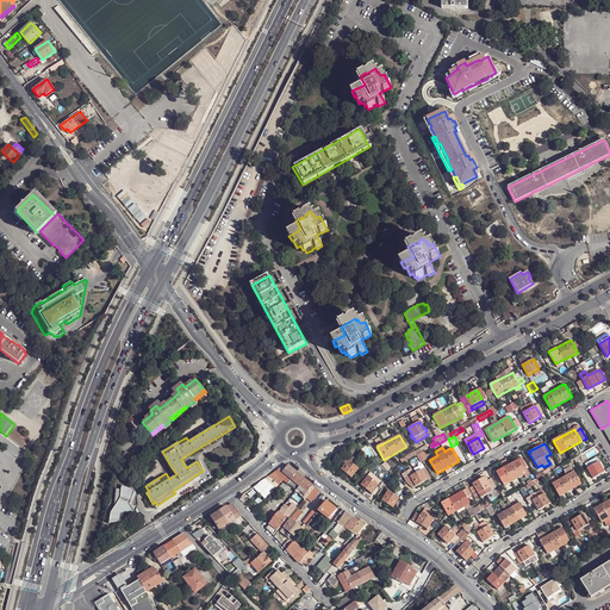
[(123,459),(136,464),(138,456),(126,450),(123,459)]
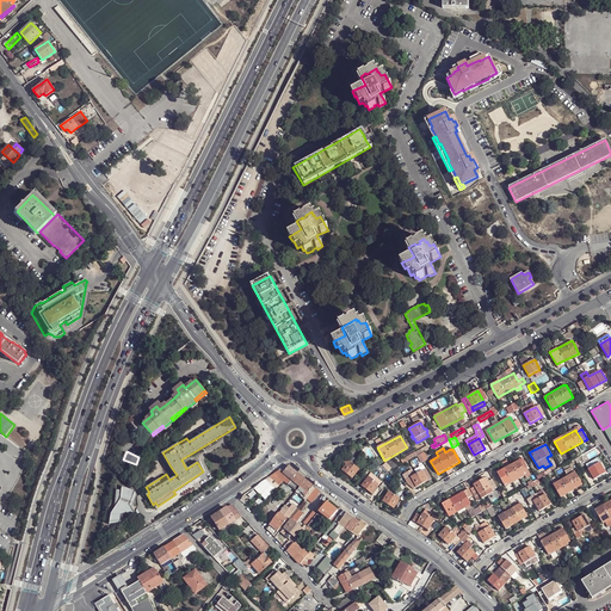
[(171,467),(162,452),(161,454),(170,468),(171,467)]
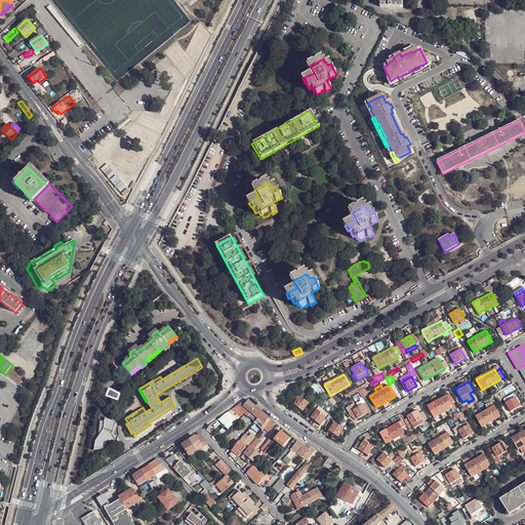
[(506,403),(515,398),(514,394),(503,400),(506,403)]
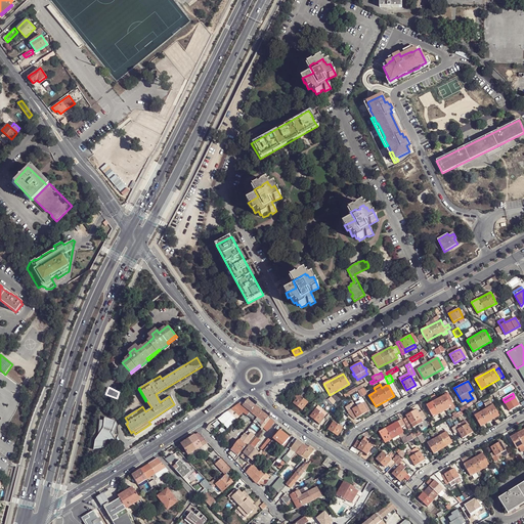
[(303,398),(300,395),(297,398),(293,403),(302,410),(308,402),(303,398)]
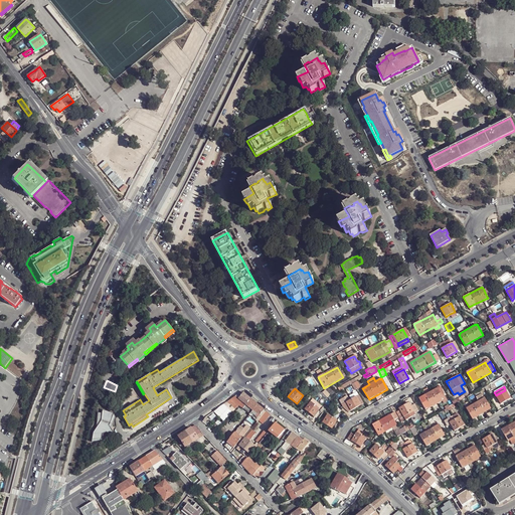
[(419,398),(424,409),(427,408),(443,400),(443,399),(444,398),(444,397),(438,388),(419,398)]
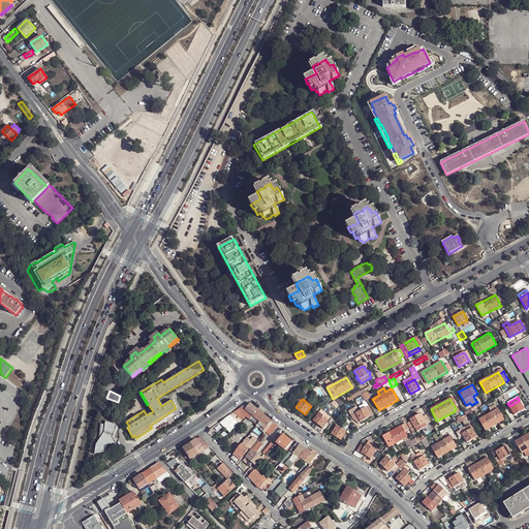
[(519,401),(509,406),(515,415),(519,412),(524,409),(519,401)]
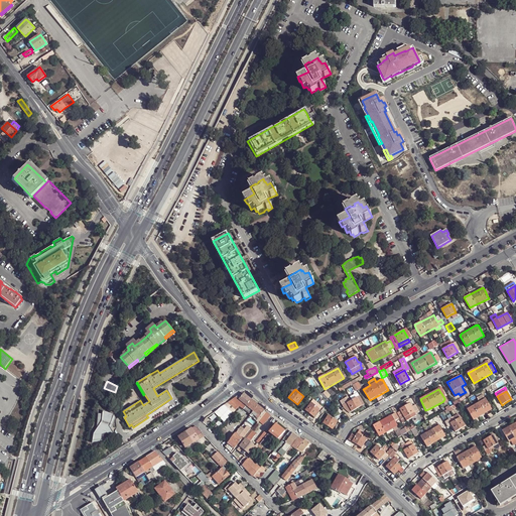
[(244,409),(247,405),(240,399),(244,393),(243,392),(242,393),(233,399),(241,406),(244,409)]
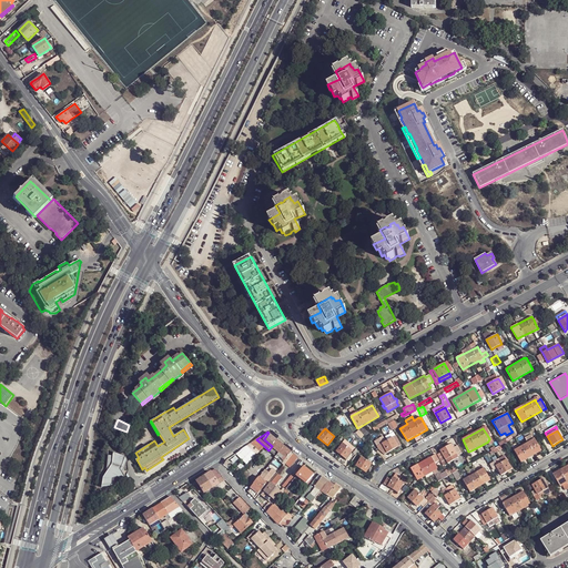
[(272,446),(277,439),(270,433),(269,433),(264,439),(272,446)]
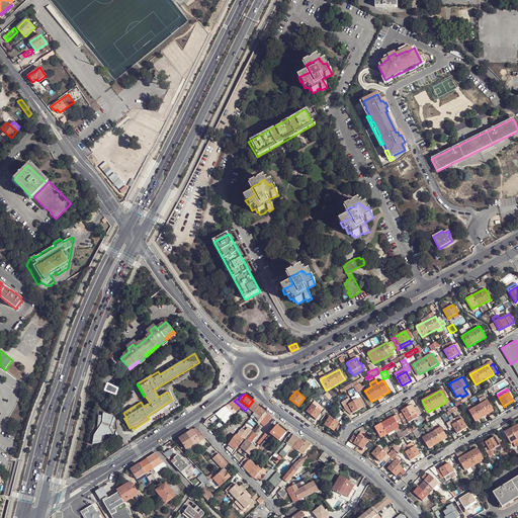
[(344,407),(346,410),(351,415),(354,413),(363,408),(361,405),(364,403),(361,398),(353,402),(349,404),(344,407)]
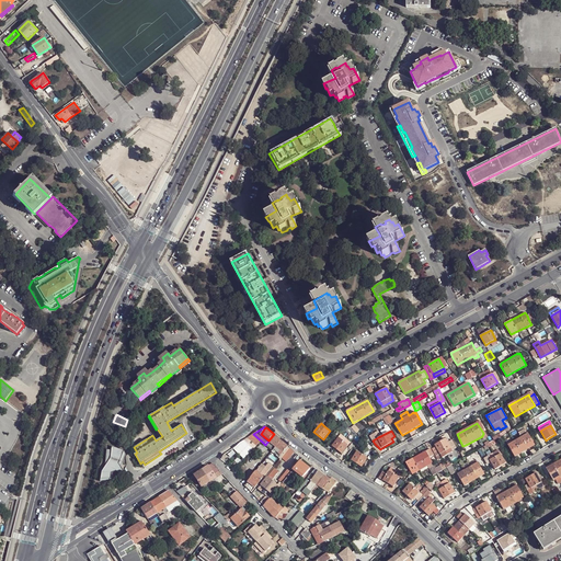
[(466,445),(462,446),(465,449),(468,448),(467,447),(483,439),(484,441),(488,438),(484,432),(483,433),(483,434),(482,435),(482,436),(466,445)]
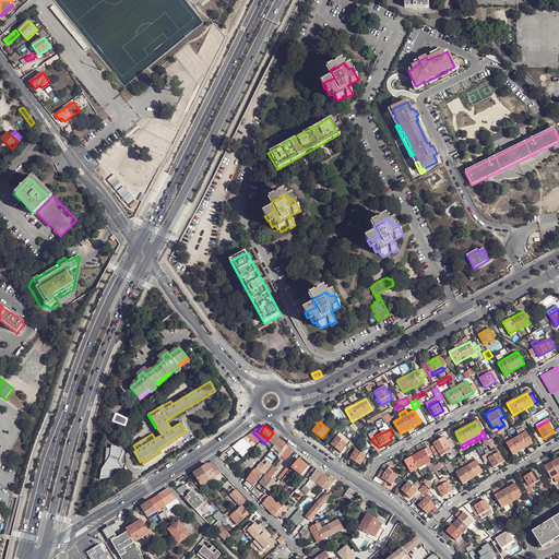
[(281,439),(273,432),(268,439),(275,444),(281,439)]
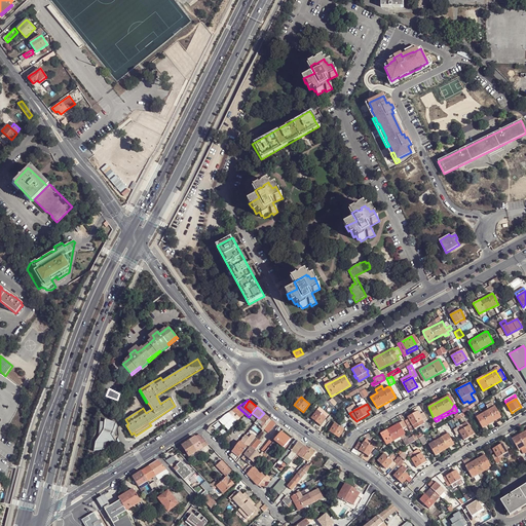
[(501,417),(495,407),(494,407),(493,408),(493,407),(489,409),(478,415),(478,416),(477,417),(482,428),(501,417)]
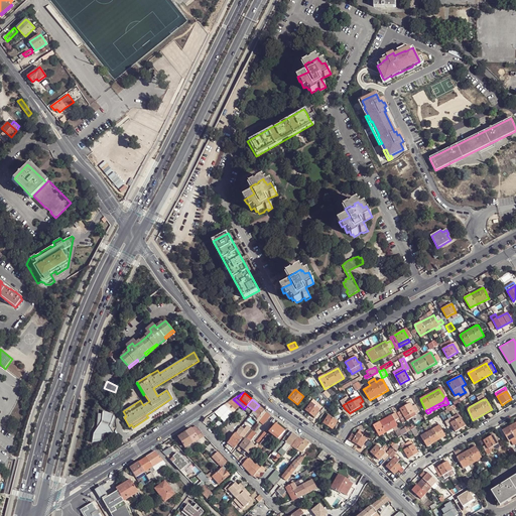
[(406,421),(416,416),(415,414),(419,412),(416,405),(413,406),(410,400),(405,402),(407,405),(400,409),(401,411),(398,413),(403,422),(406,421)]
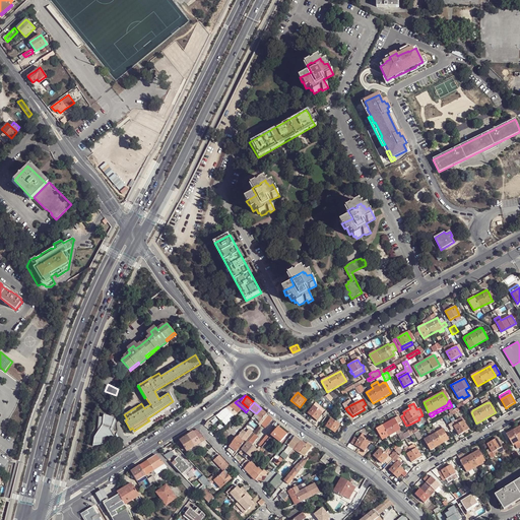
[(318,409),(314,406),(308,413),(317,420),(323,412),(318,409)]
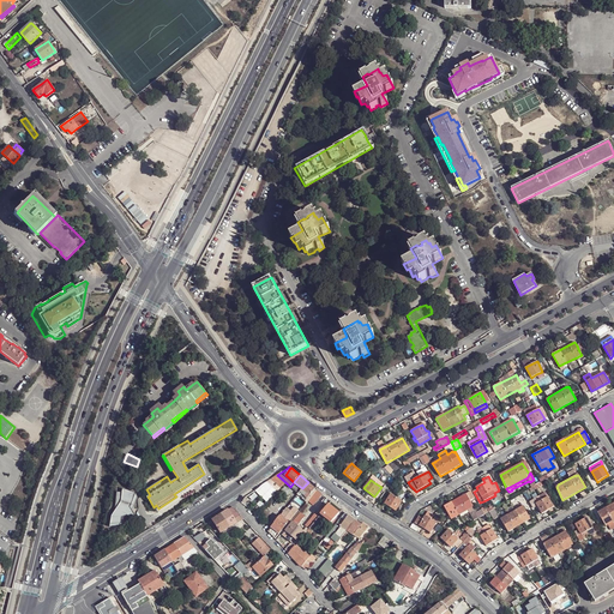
[(294,482),(290,487),(299,493),(302,488),(294,482)]
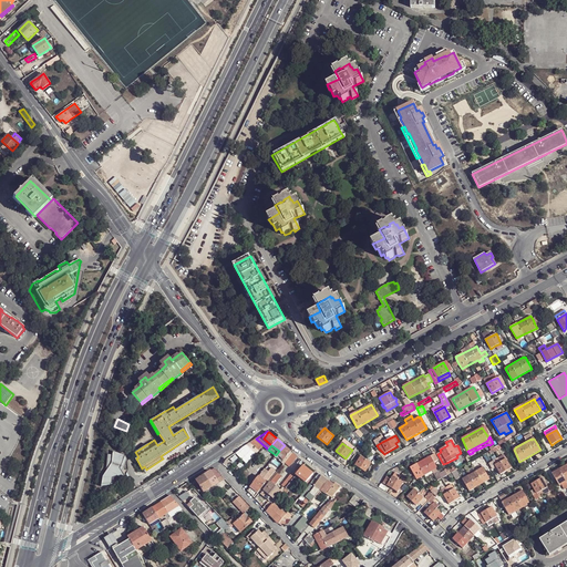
[(291,451),(285,445),(279,451),(280,452),(284,455),(282,457),(285,460),(291,451)]
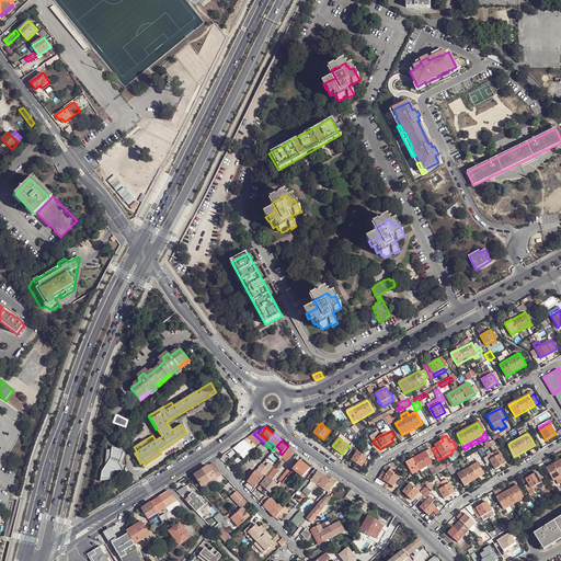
[(286,453),(290,447),(288,446),(282,455),(279,453),(276,450),(277,447),(276,446),(273,450),(277,455),(277,456),(281,459),(282,457),(286,453)]
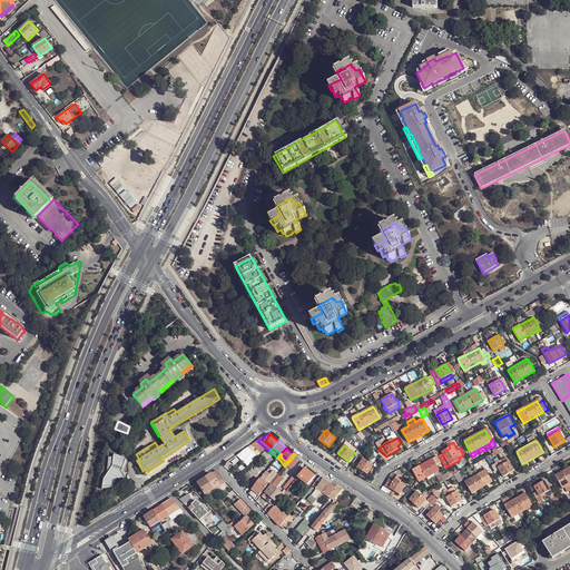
[(295,463),(300,459),(295,454),(291,460),(295,463)]
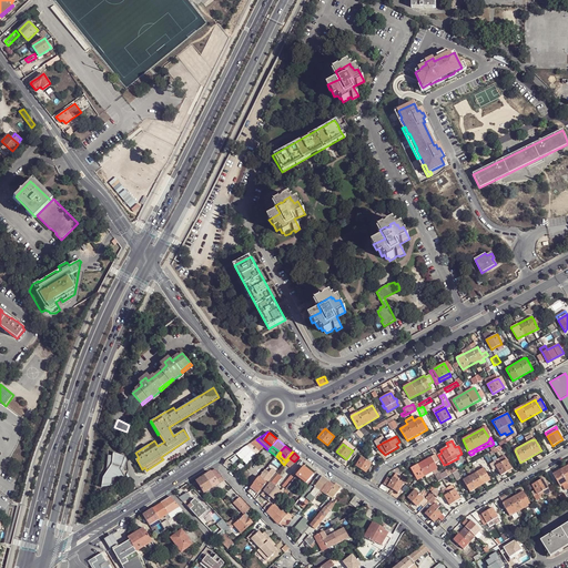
[(103,478),(102,489),(103,487),(113,486),(113,479),(119,478),(121,482),(125,478),(123,474),(123,470),(124,470),(128,462),(125,458),(113,454),(113,457),(109,457),(107,473),(103,478)]
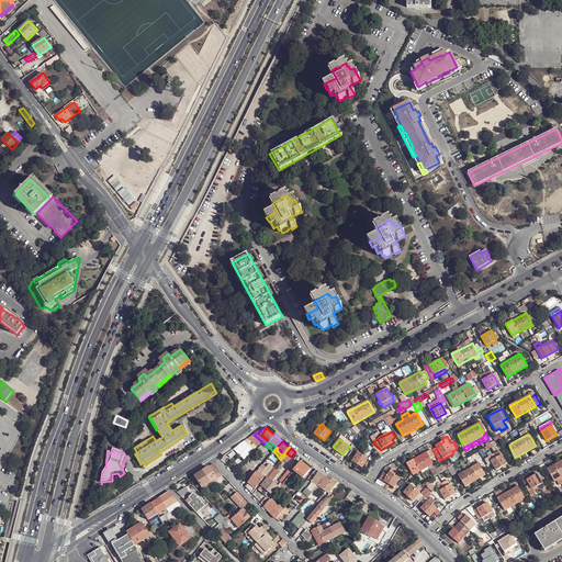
[(501,454),(499,451),(489,458),(491,461),(501,454)]
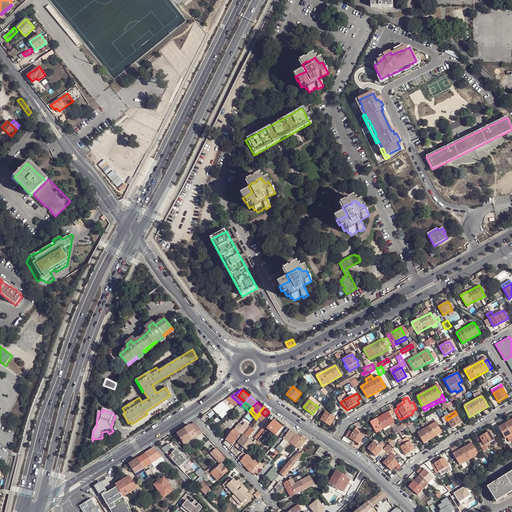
[(320,420),(329,427),(335,419),(326,412),(320,420)]
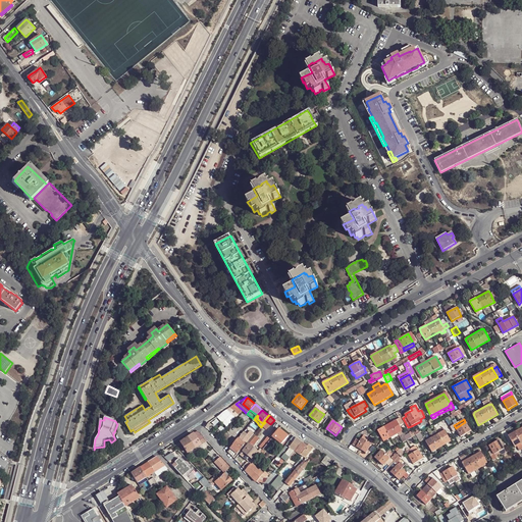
[(377,431),(383,441),(398,433),(400,436),(404,433),(400,426),(397,420),(377,431)]
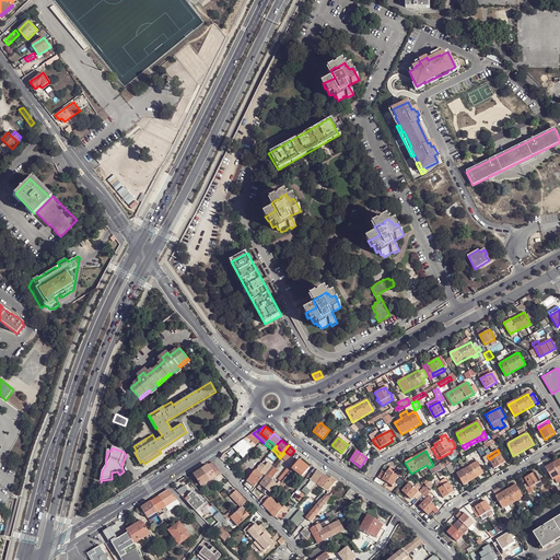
[(505,463),(499,453),(489,459),(494,469),(505,463)]
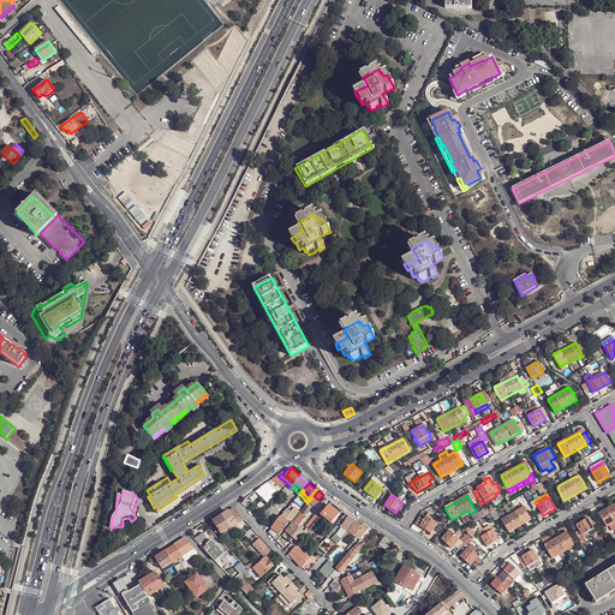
[(484,511),(485,515),(489,513),(490,513),(495,520),(500,518),(491,503),(483,509),(484,511)]
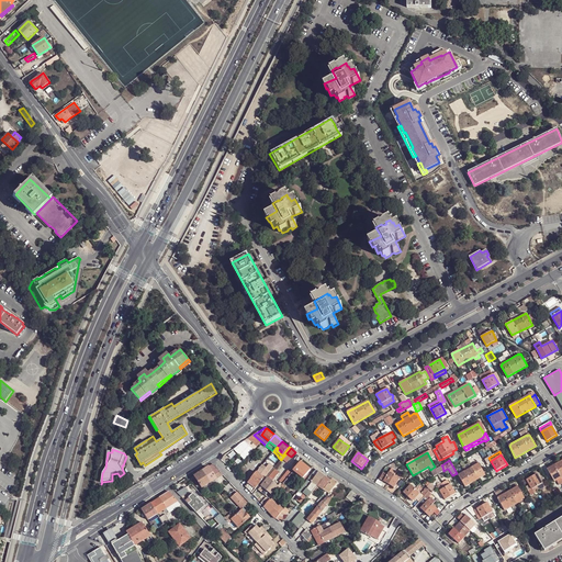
[(561,460),(547,469),(554,481),(555,480),(557,480),(561,478),(561,476),(561,460)]
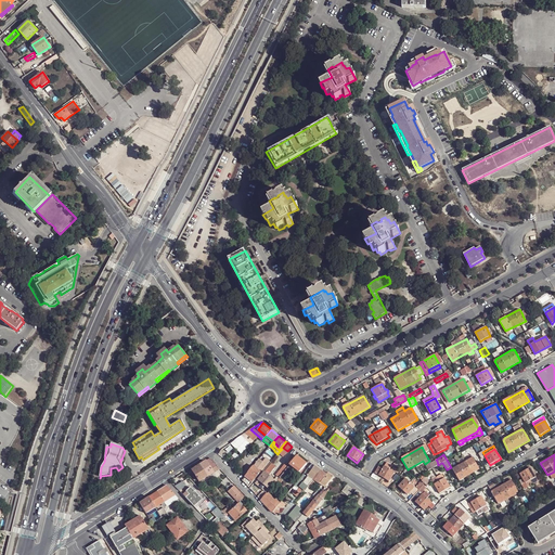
[(300,472),(307,463),(299,456),(298,455),(291,464),(294,467),(300,472)]
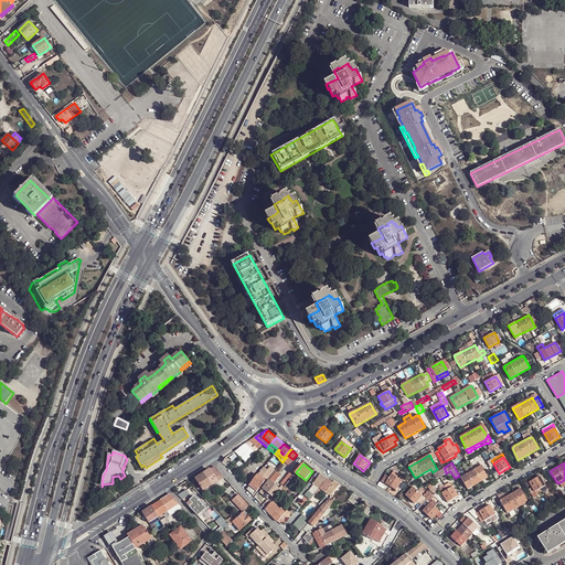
[(215,478),(222,473),(214,466),(210,469),(204,472),(211,484),(217,480),(215,478)]
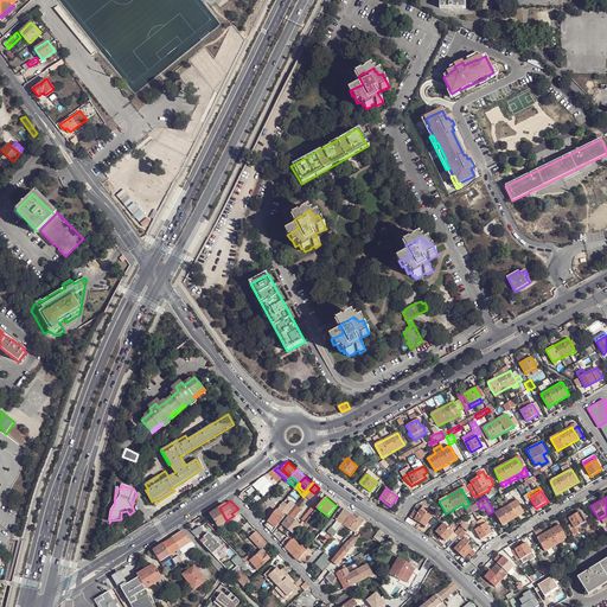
[(268,522),(276,529),(287,516),(286,516),(289,512),(295,504),(291,500),(288,505),(283,502),(281,505),(279,509),(278,510),(273,516),(269,521),(268,522)]
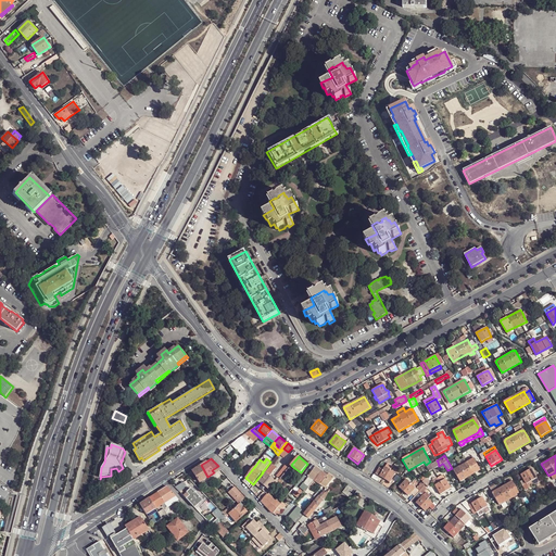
[(480,469),(474,458),(471,459),(455,468),(455,469),(454,470),(460,481),(480,469)]
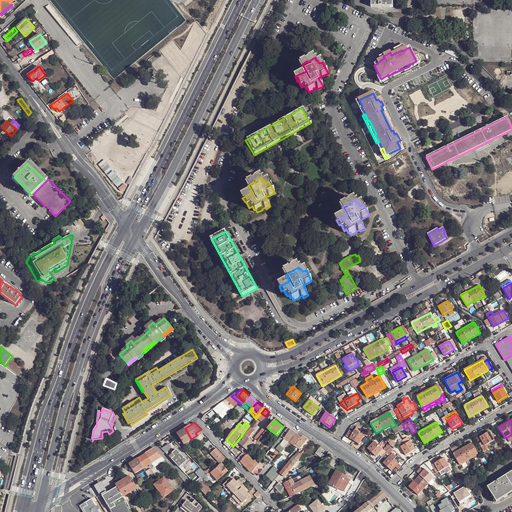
[(395,434),(404,429),(403,425),(393,431),(395,434)]
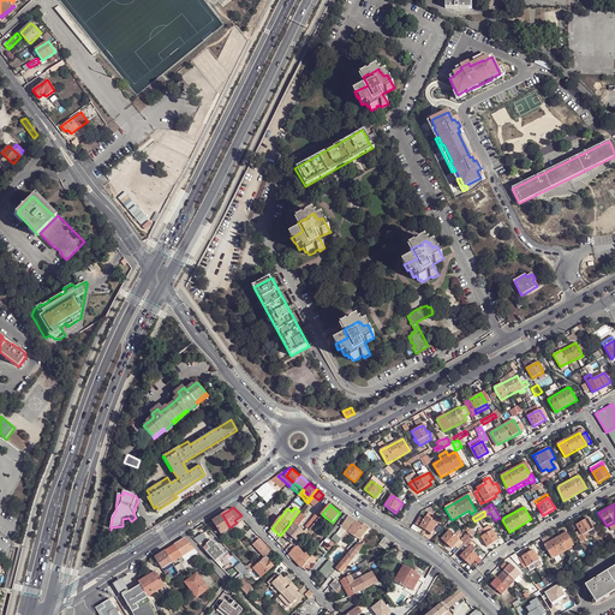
[(300,526),(308,517),(303,513),(296,521),(300,526)]
